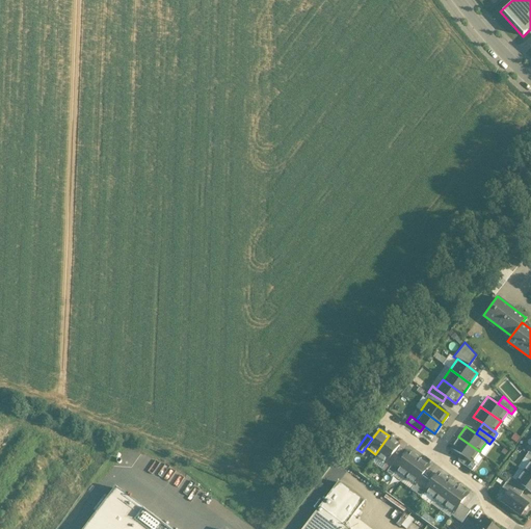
[(389,435),(375,454),(385,461),(392,452),(398,443),(389,435)]
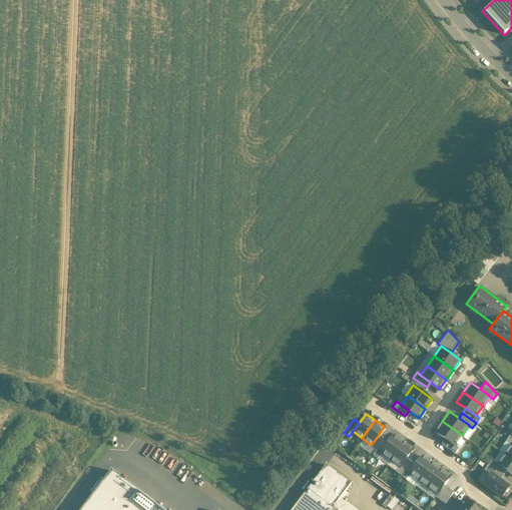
[(462,435),(442,421),(435,431),(445,437),(455,445),(462,435)]
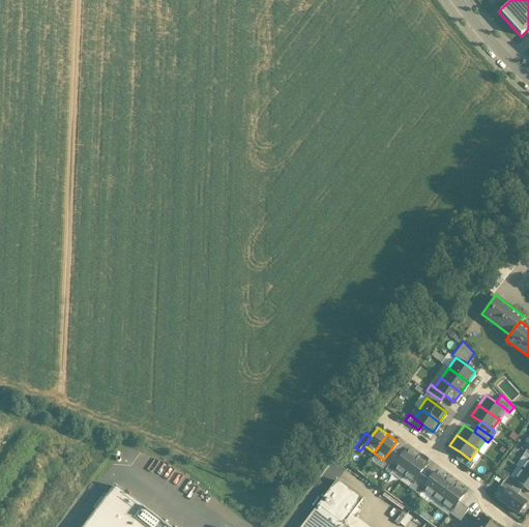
[(400,458),(393,467),(403,474),(416,456),(407,448),(400,458)]
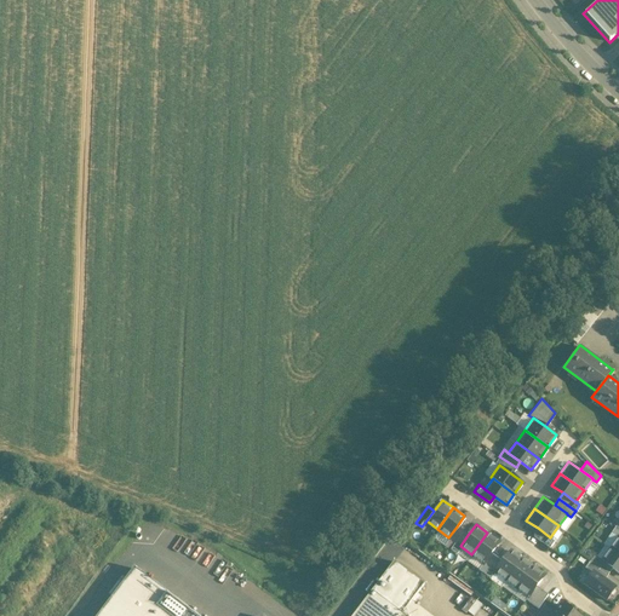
[(463,530),(457,527),(448,537),(445,543),(450,548),(451,547),(463,530)]
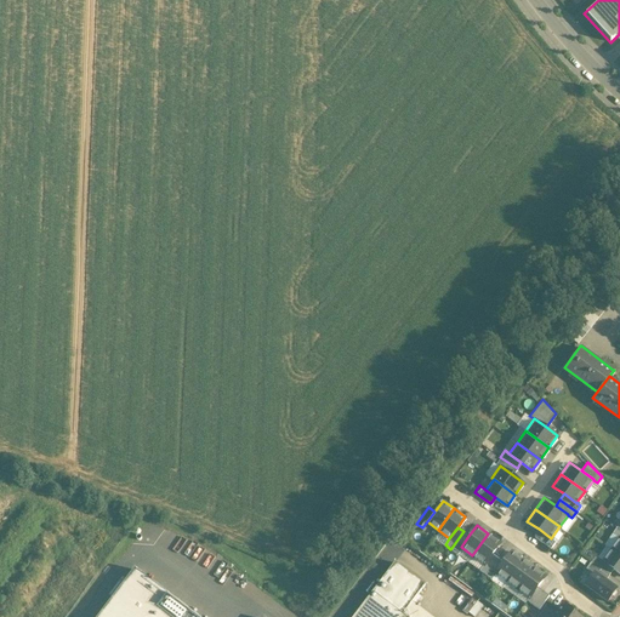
[(551,538),(539,529),(534,535),(550,547),(555,541),(551,538)]
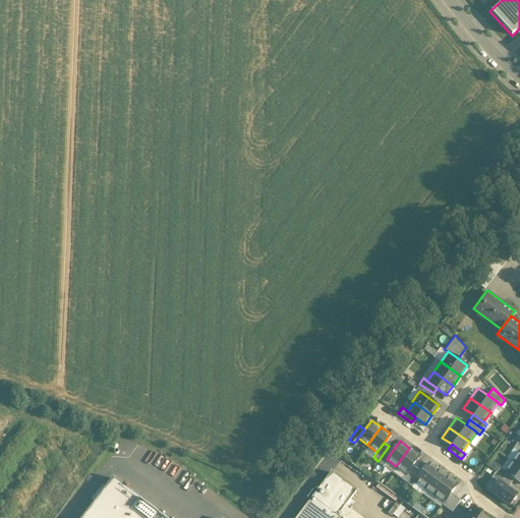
[(389,446),(379,460),(384,464),(387,459),(393,450),(389,446)]
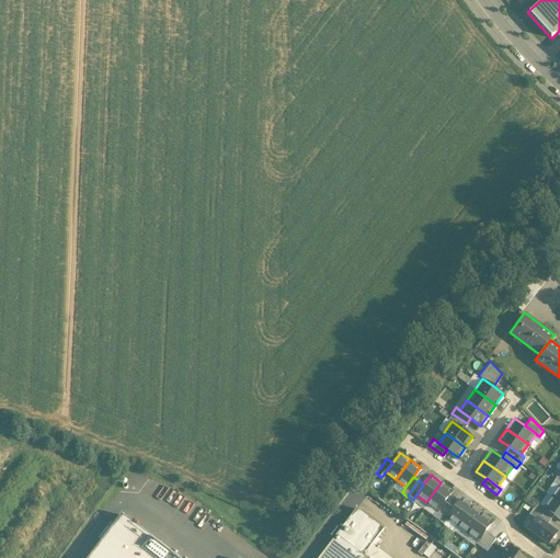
[(441,482),(426,502),(436,509),(437,509),(444,500),(450,490),(441,482)]
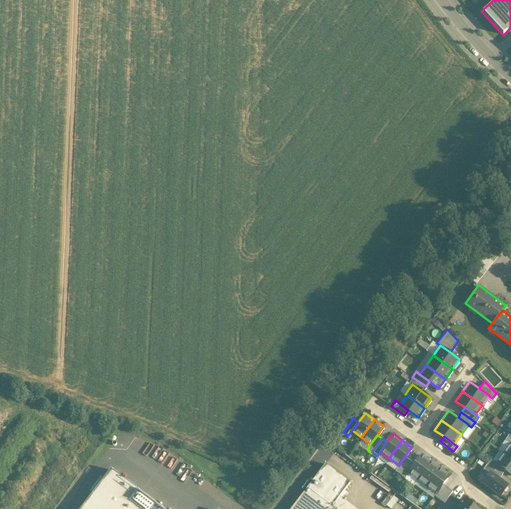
[(510,457),(503,452),(496,461),(504,467),(510,471),(510,457)]
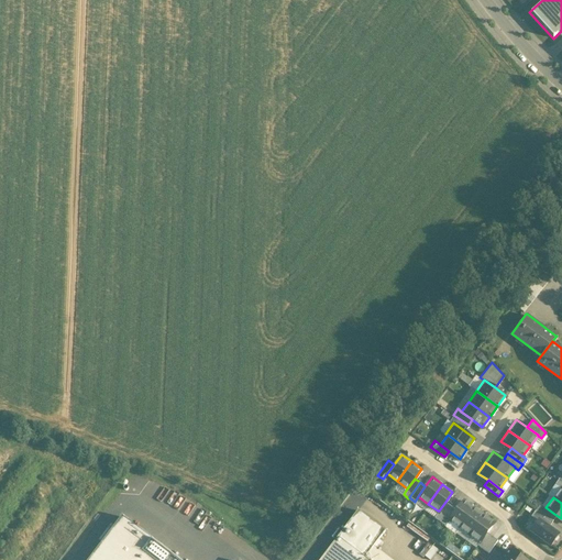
[(455,509),(449,518),(449,519),(459,526),(473,506),(463,500),(455,509)]
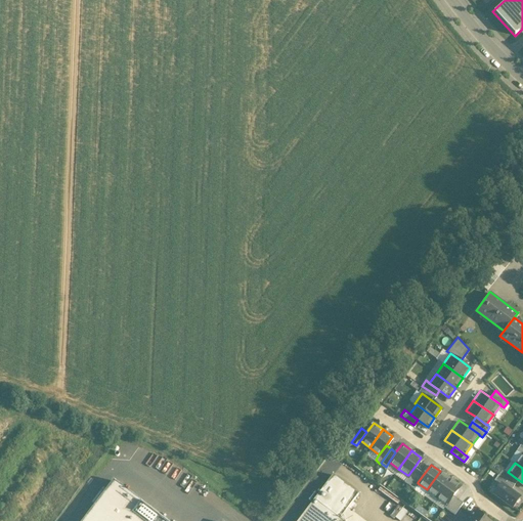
[(415,467),(408,475),(407,475),(404,480),(409,484),(420,470),(415,467)]
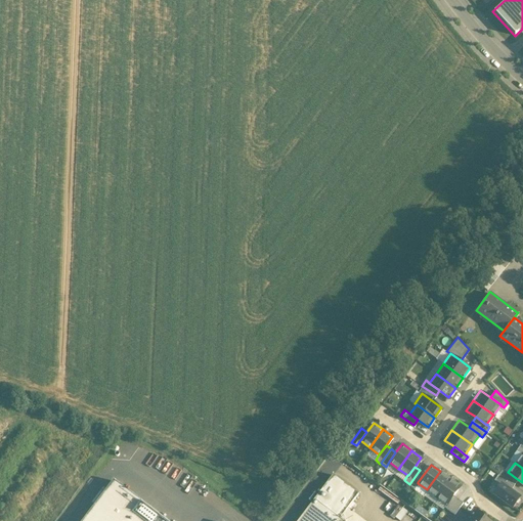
[(420,470),(409,484),(415,487),(418,483),(418,482),(424,474),(420,470)]
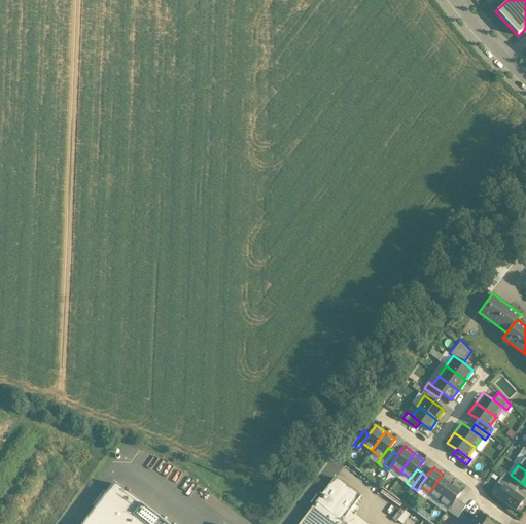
[(443,474),(429,492),(440,499),(453,481),(443,474)]
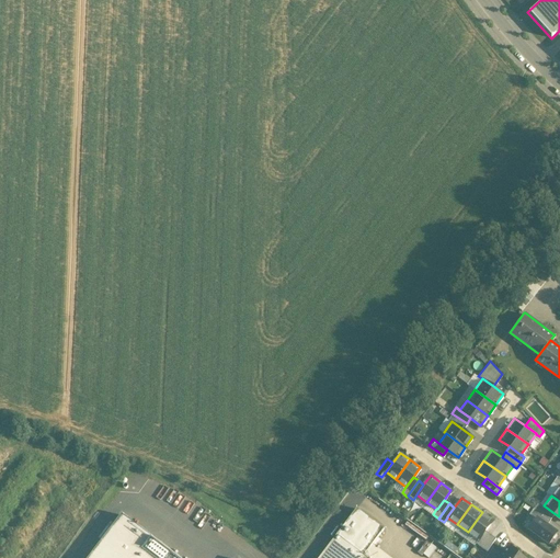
[(383,526),(356,507),(336,533),(363,553),(377,535),(383,526)]
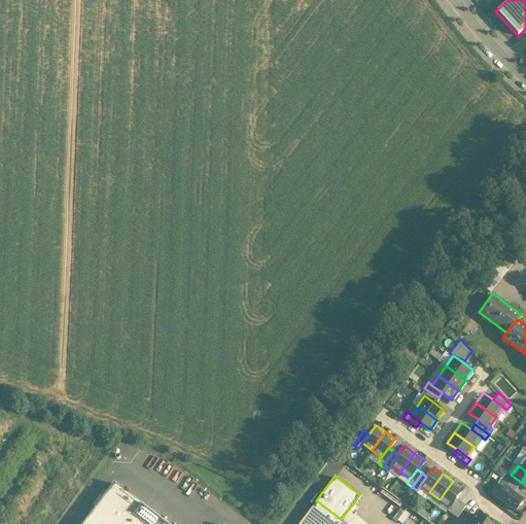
[(462,488),(453,481),(440,499),(449,505),(462,488)]
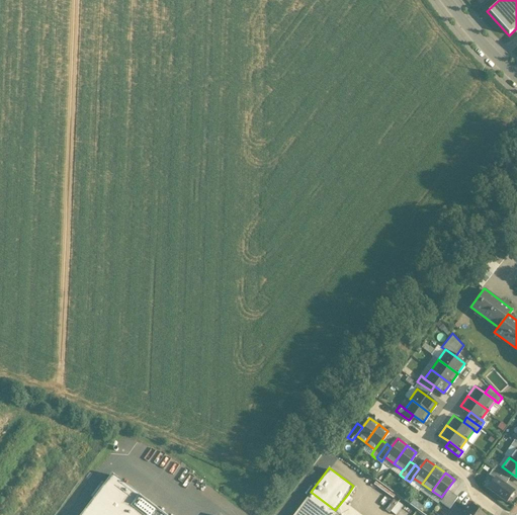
[(166,514),(111,474),(79,514),(166,514)]
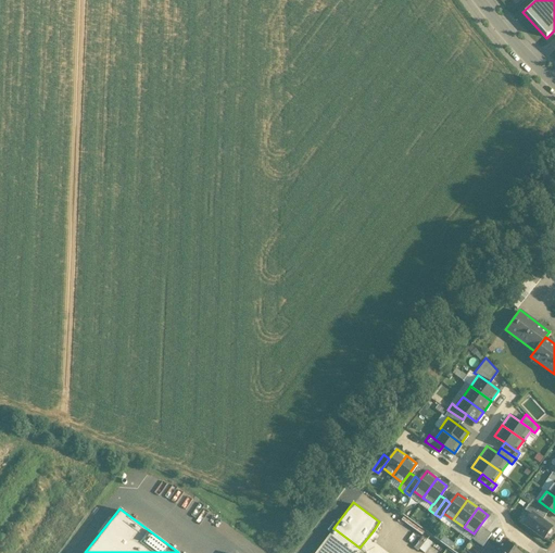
[(552,526),(531,512),(524,523),(543,537),(552,526)]
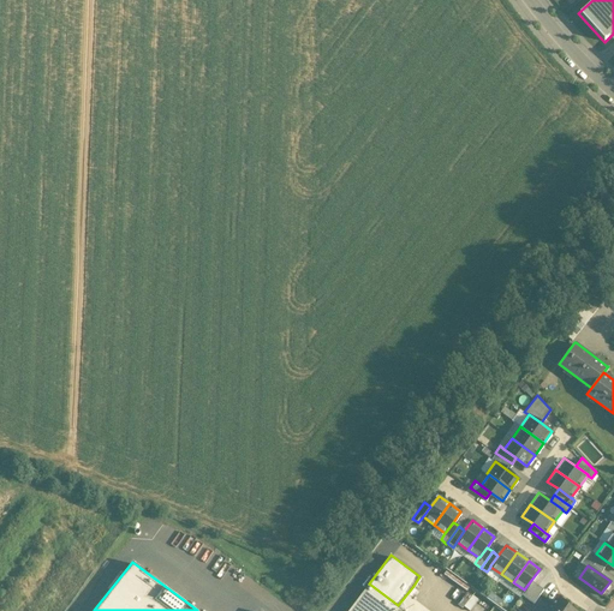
[(365,588),(347,610),(405,610),(398,605),(369,583),(368,585),(367,583),(364,587),(365,588)]
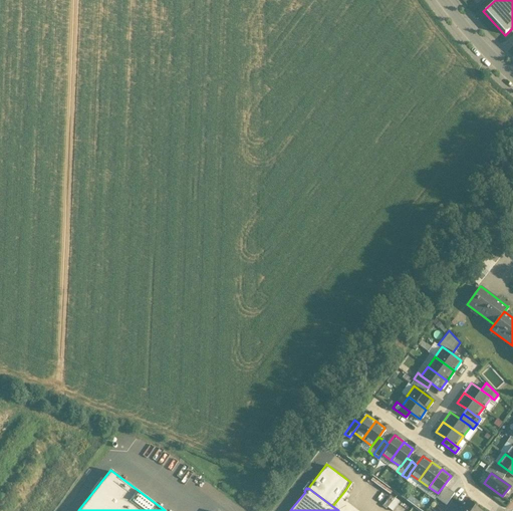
[(332,506),(338,510),(357,510),(345,501),(350,494),(345,490),(332,506)]
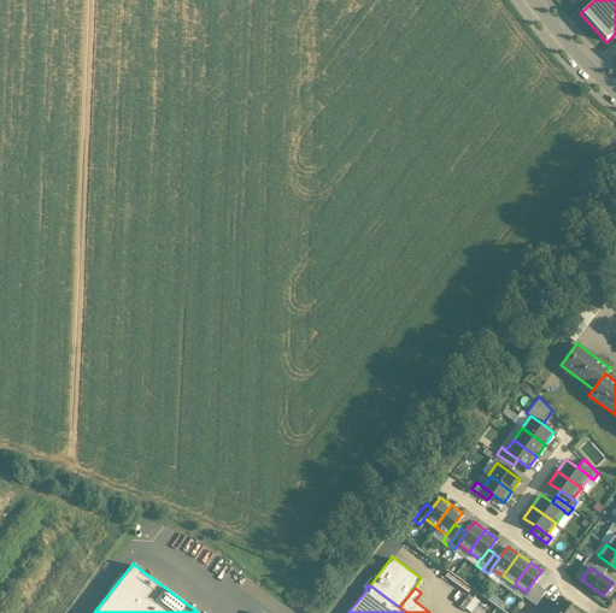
[(576,612),(557,600),(547,612),(576,612)]
